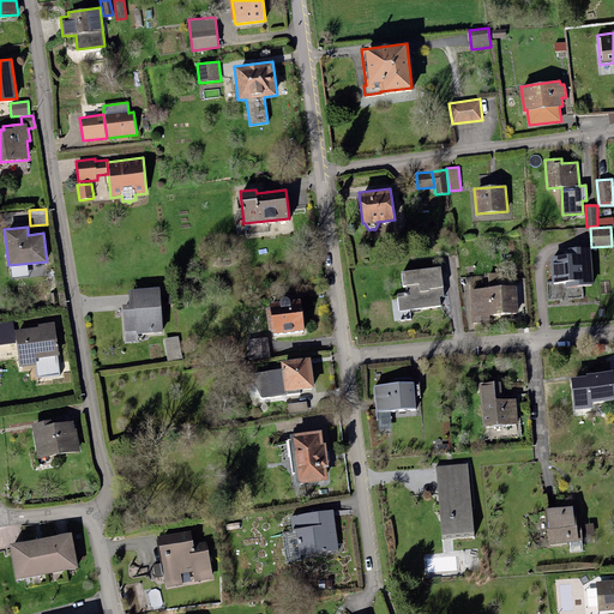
[(549,257),(552,284),(565,283),(565,287),(593,286),(590,247),(569,248),(569,256),(549,257)]
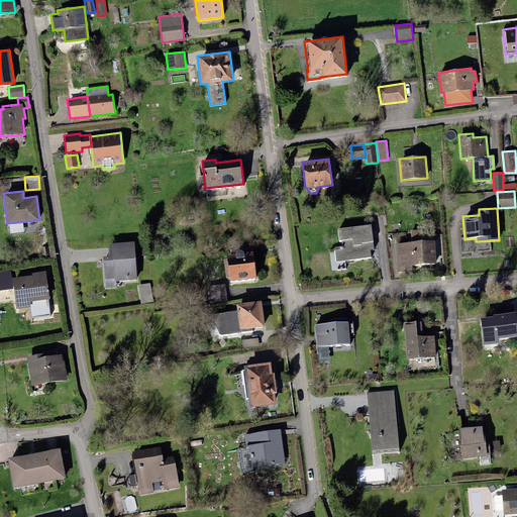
[(334,247),(336,263),(372,257),(371,250),(375,249),(372,224),(337,228),(339,240),(342,240),(343,246),(334,247)]
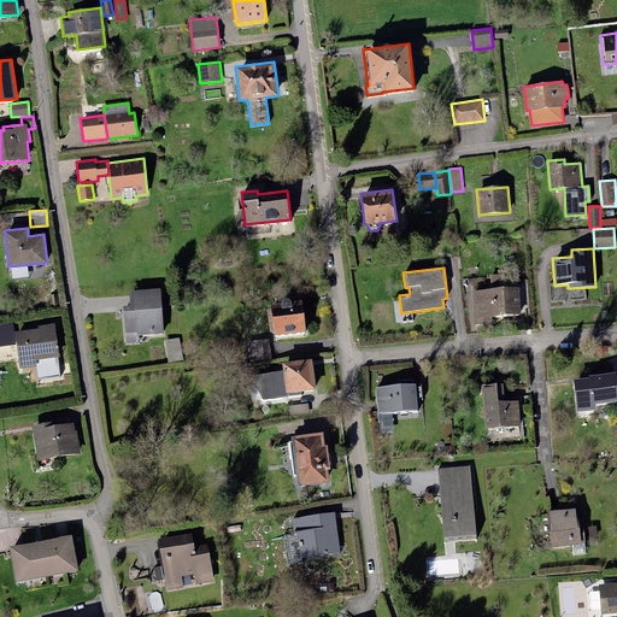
[(507,272),(491,275),(492,289),(509,288),(507,272)]
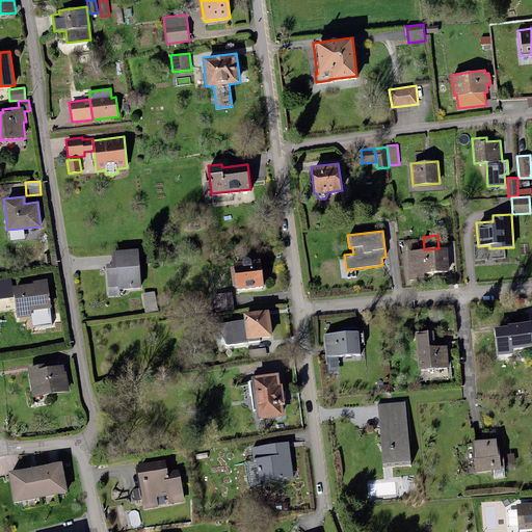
[(424,249),(406,250),(408,281),(425,280),(425,273),(449,271),(447,247),(439,248),(424,249)]
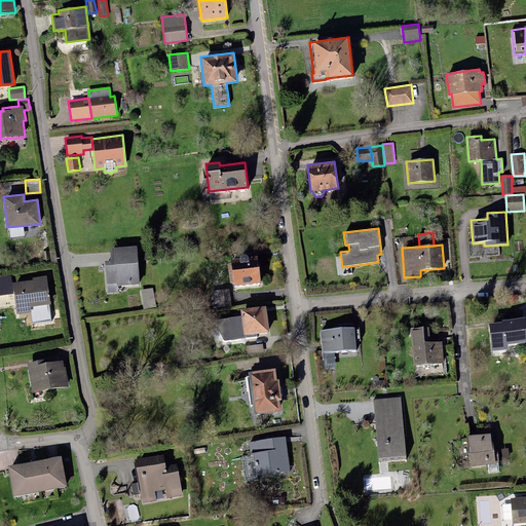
[(112,261),(105,261),(107,285),(108,285),(117,284),(117,286),(140,284),(137,246),(111,248),(112,261)]
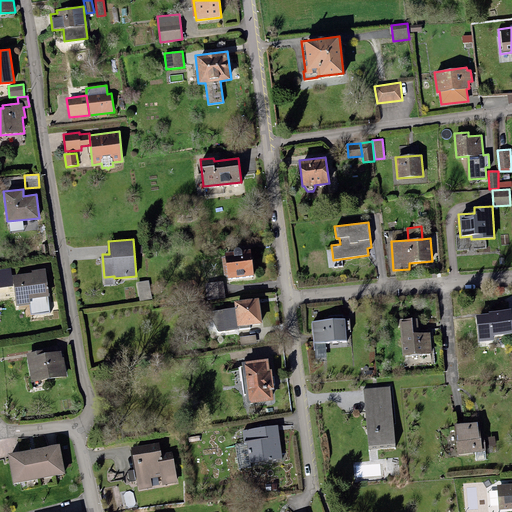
[(225,252),(228,278),(253,275),(251,249),(242,250),(241,249),(240,248),(239,247),(237,247),(235,247),(234,248),(234,250),(234,251),(225,252)]
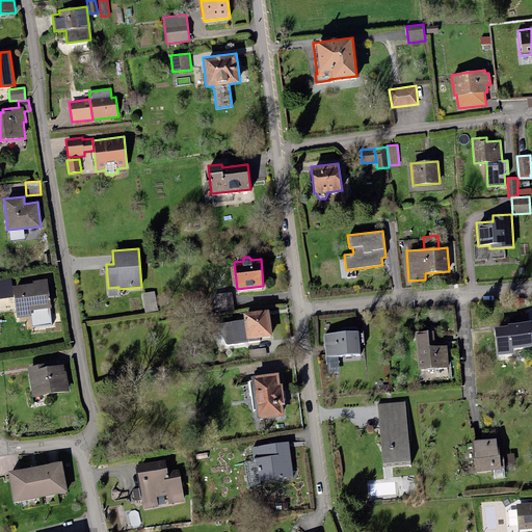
[(0,298),(14,297),(11,278),(0,280),(0,298)]
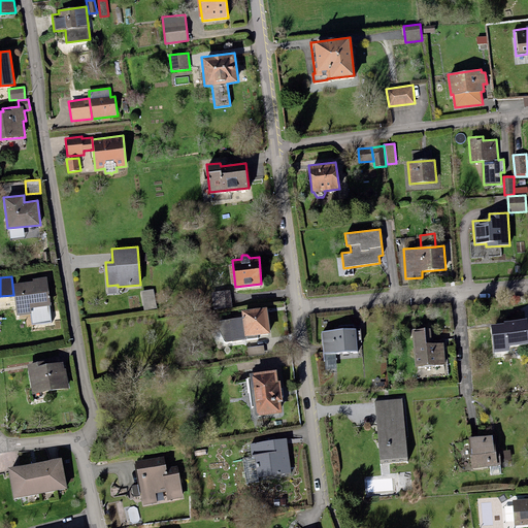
[(33,281),(12,284),(17,316),(31,314),(32,325),(53,323),(46,277),(33,278),(33,281)]
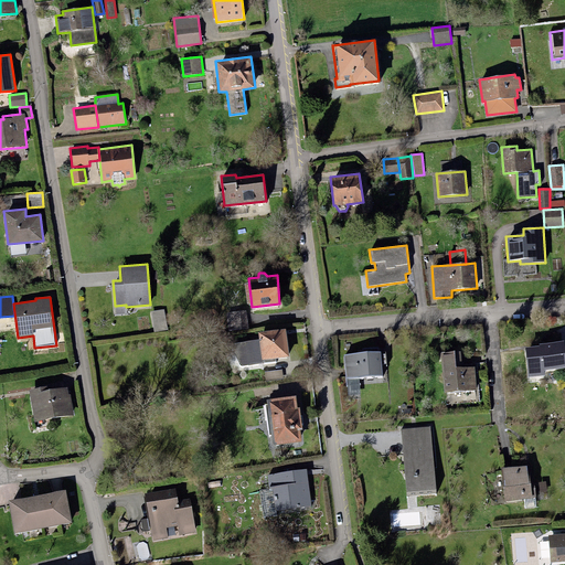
[(126,305),(116,306),(116,315),(126,315),(126,307),(126,305)]
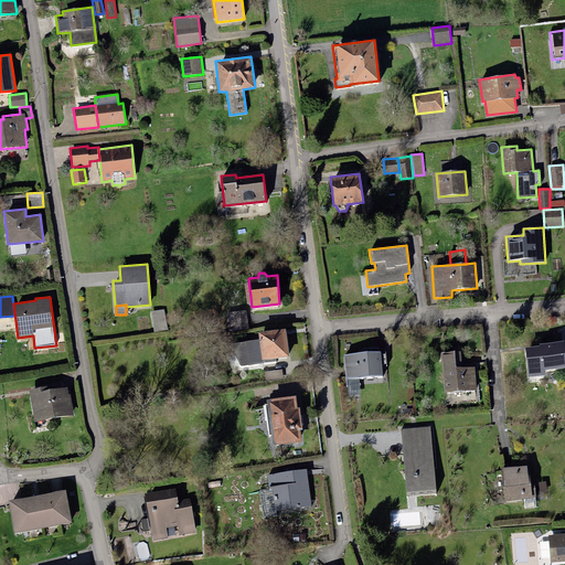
[(163,309),(150,311),(155,332),(168,330),(163,309)]
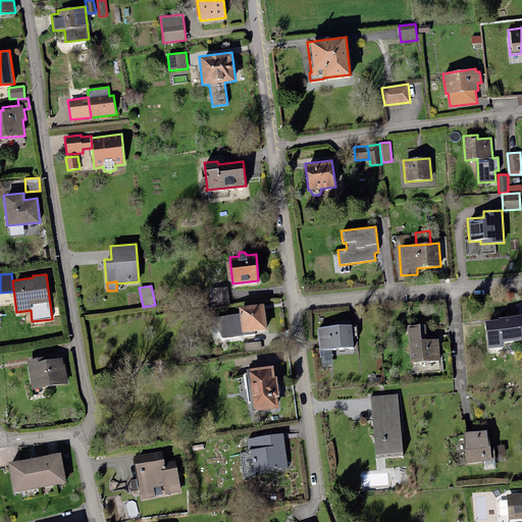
[(209,289),(211,306),(229,304),(227,286),(209,289)]
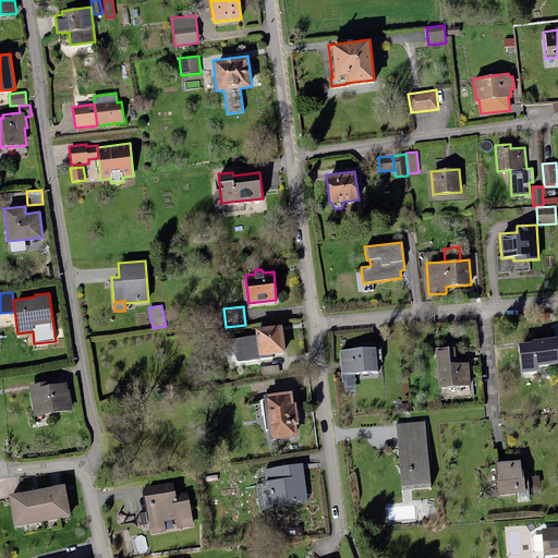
[(282,325),(255,328),(256,335),(230,339),(229,340),(228,341),(228,342),(237,360),(238,361),(240,361),(273,356),(273,353),(286,352),(282,325)]
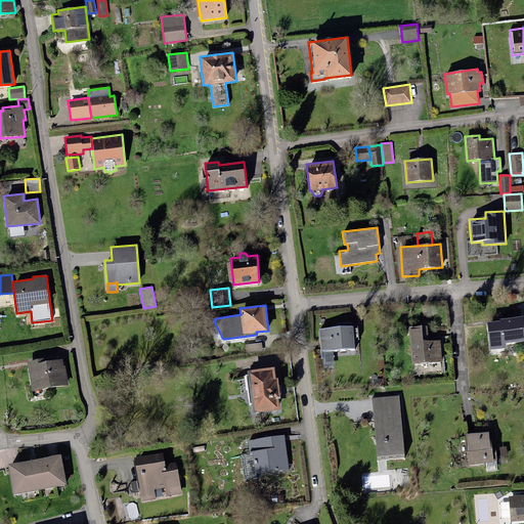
[(500,320),(487,322),(490,349),(506,347),(505,343),(523,340),(523,325),(523,316),(500,318),(500,320)]
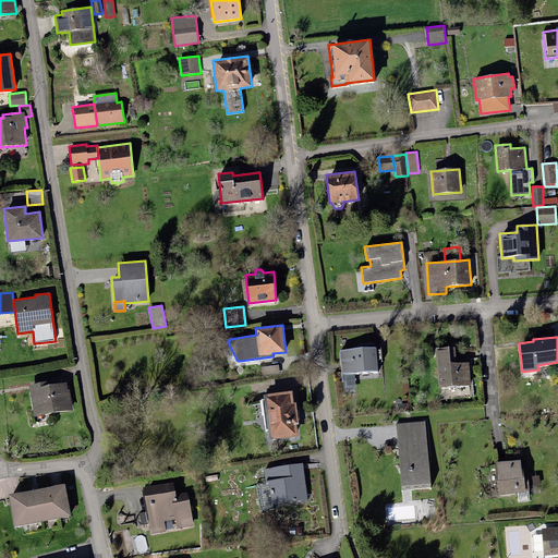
[(359,349),(339,350),(341,374),(342,374),(354,373),(378,372),(376,347),(374,348),(373,342),(359,344),(359,349)]
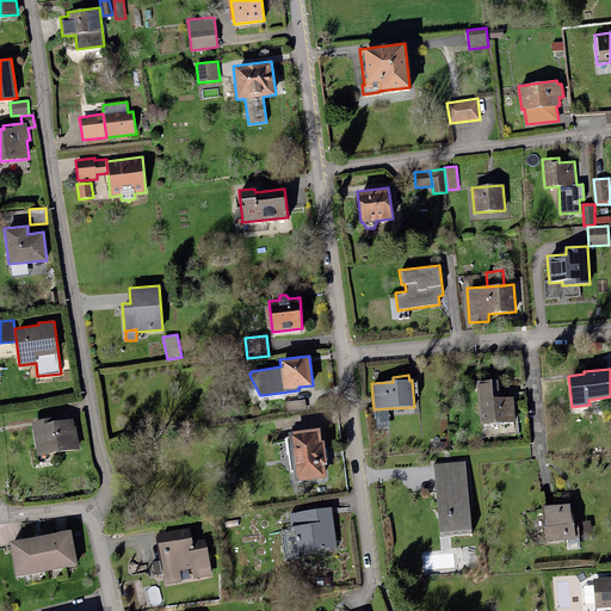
[(476,382),(480,425),(516,421),(513,397),(500,399),(498,380),(476,382)]
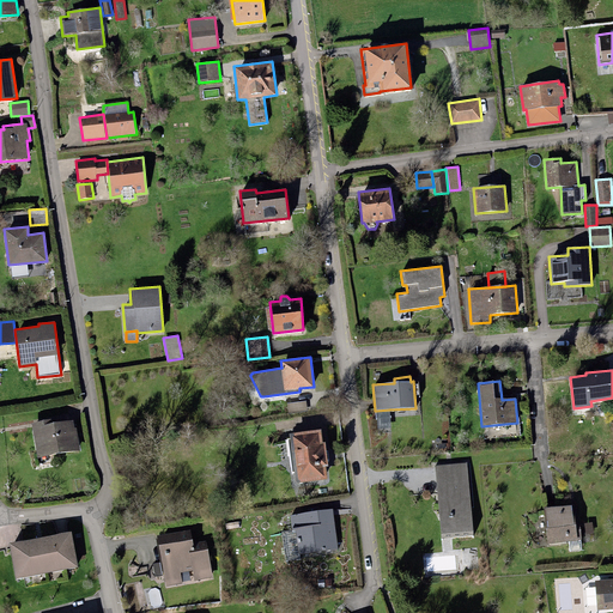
[(305,401),(287,404),(289,413),(307,411),(305,401)]
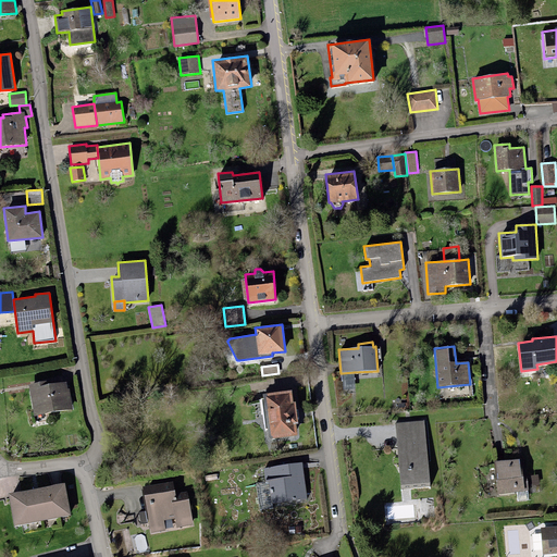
[(354,372),(342,373),(343,390),(355,388),(354,372)]
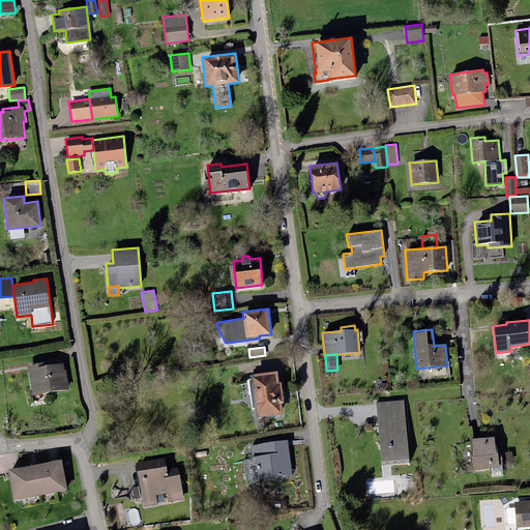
[(46,362),(27,365),(32,396),(69,390),(66,370),(64,370),(63,363),(47,366),(46,362)]
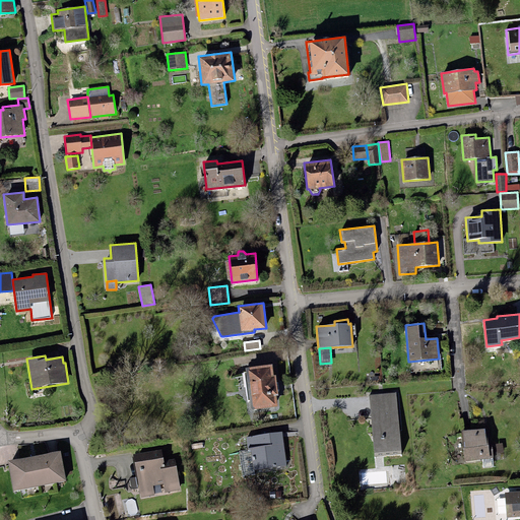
[(251,409),(277,406),(276,396),(278,395),(275,376),(273,376),(272,365),(246,369),(251,409)]
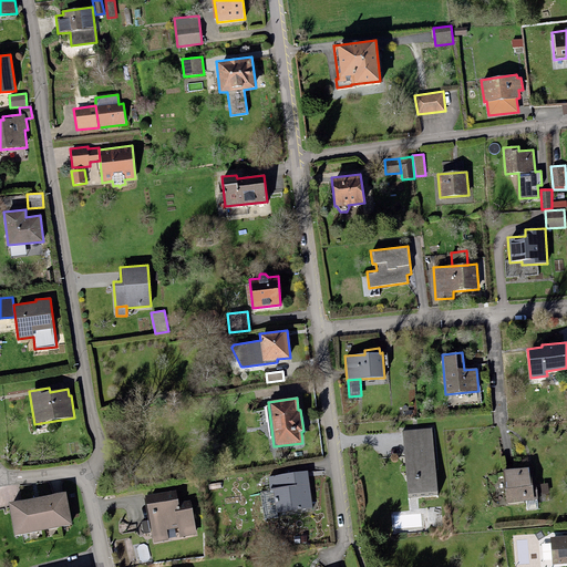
[(432,428),(402,430),(409,494),(437,491),(432,428)]
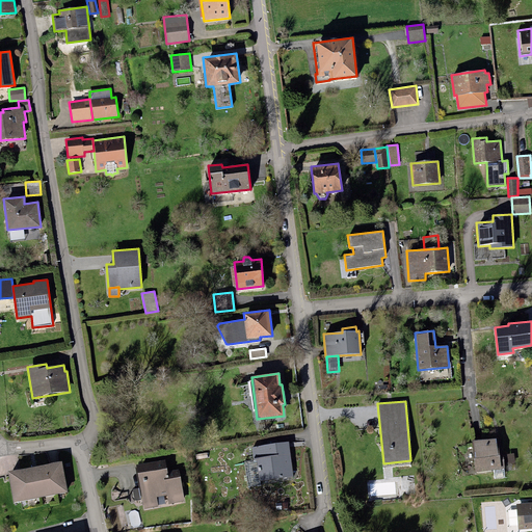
[(472,441),(475,472),(493,470),(504,469),(505,469),(503,455),(500,455),(498,437),(472,441)]
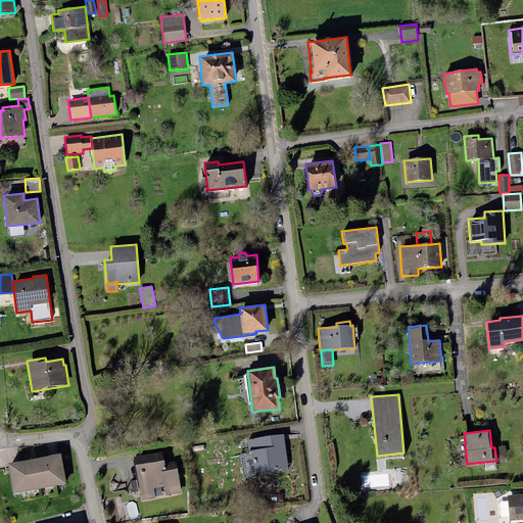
[(284,434),(247,439),(249,453),(252,452),(254,473),(288,469),(284,434)]
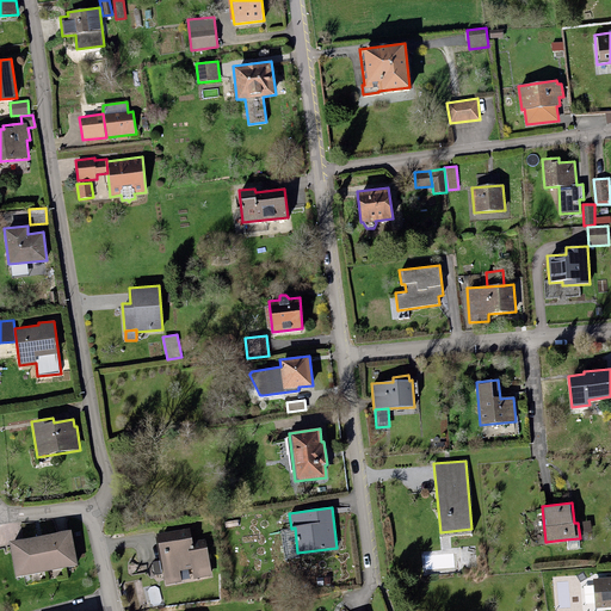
[(298,557),(297,553),(295,528),(291,529),(281,530),(285,559),(298,557)]
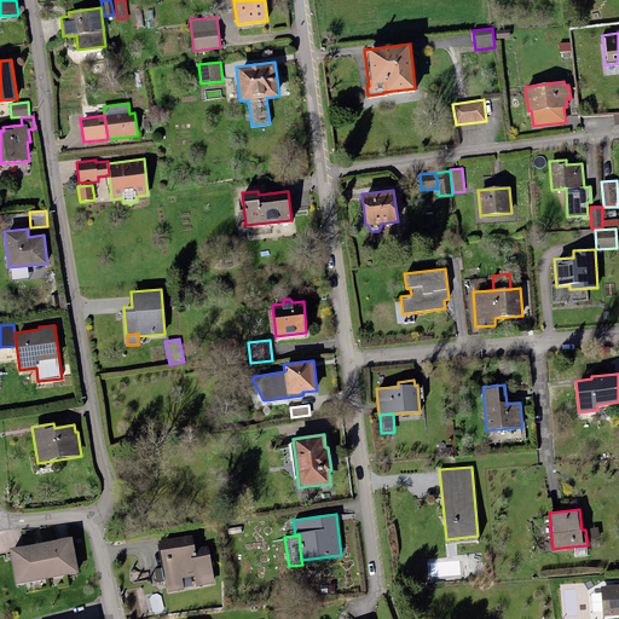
[(192,536),(158,542),(168,591),(184,589),(183,579),(194,577),(196,586),(215,583),(208,547),(195,549),(192,536)]
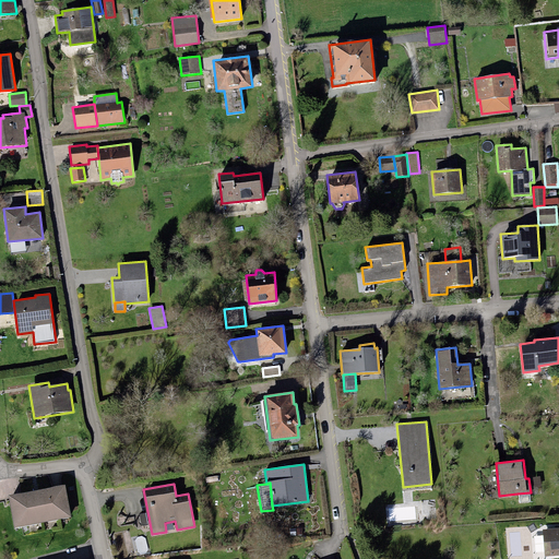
[(530,492),(518,494),(519,503),(531,502),(530,492)]
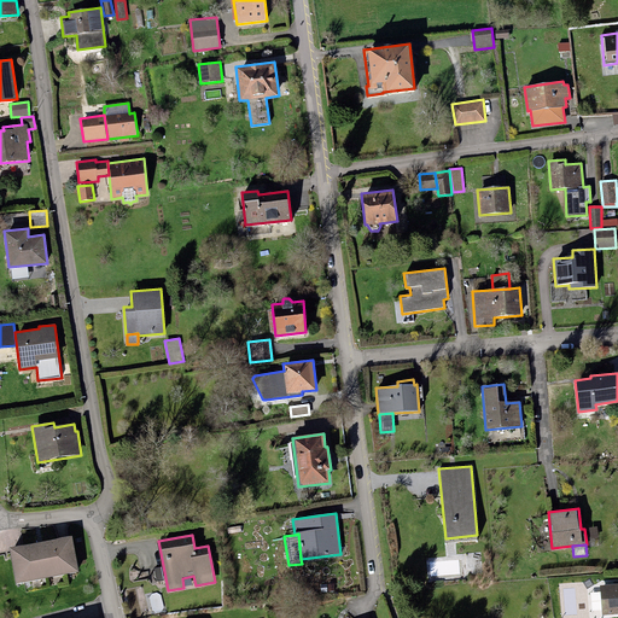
[(69,546),(9,555),(13,584),(74,575),(69,546)]
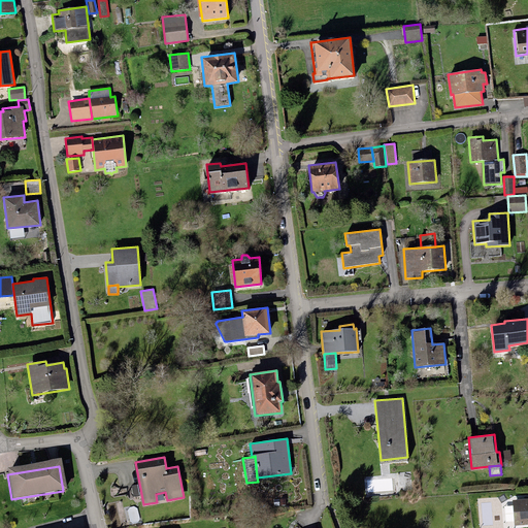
[(527,498),(513,500),(515,526),(527,524),(527,498)]
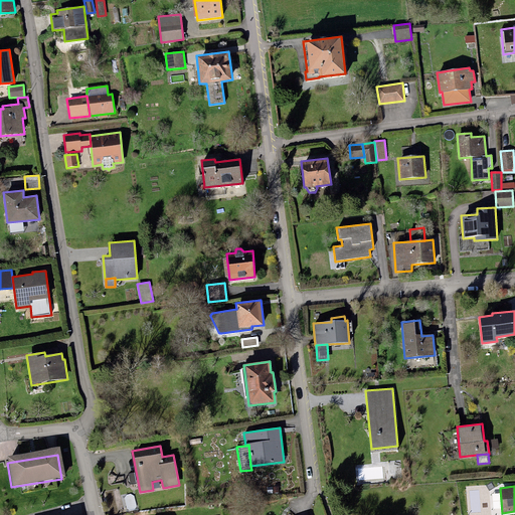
All buildings are outlined.
